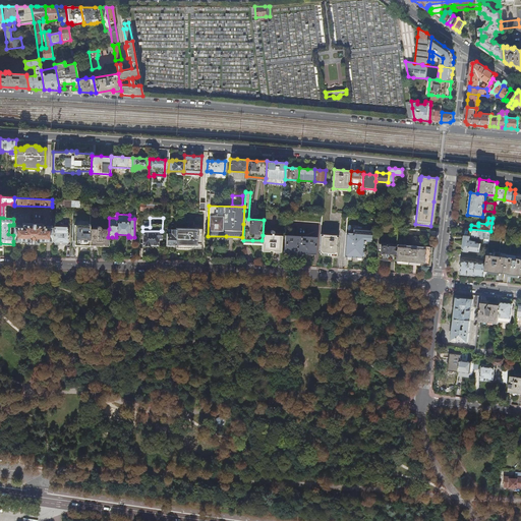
[(38,241),(51,242),(52,232),(52,226),(43,226),(43,224),(37,224),(37,223),(33,223),(33,224),(22,223),(22,225),(13,225),(13,232),(13,235),(13,241),(26,241),(26,243),(30,243),(31,244),(33,245),(34,244),(35,244),(35,243),(38,243),(38,241)]
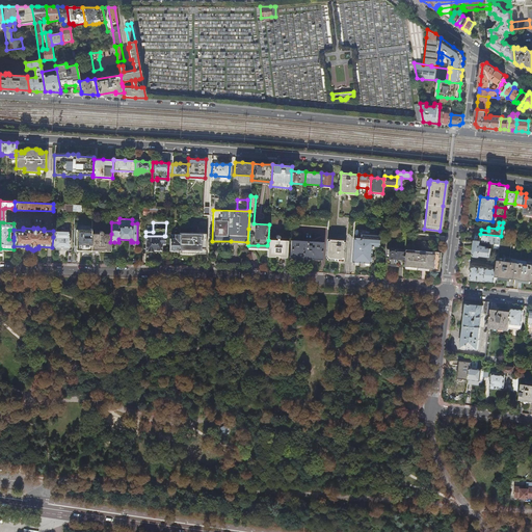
[(179,250),(179,251),(191,251),(204,251),(205,233),(197,233),(197,229),(186,228),(186,233),(180,232),(179,234),(179,242),(179,250)]
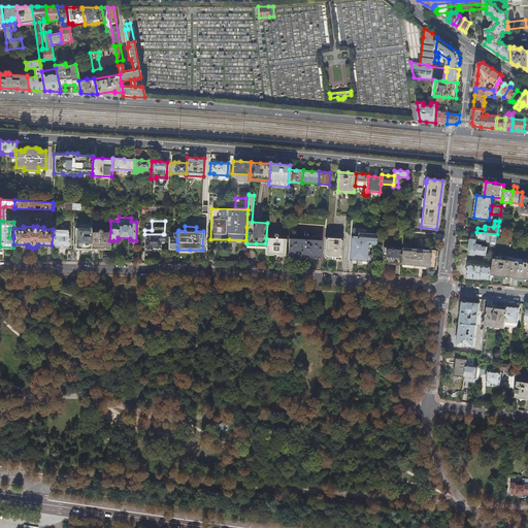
[(91,231),(91,227),(90,227),(90,228),(75,228),(75,249),(83,249),(91,249),(91,231)]
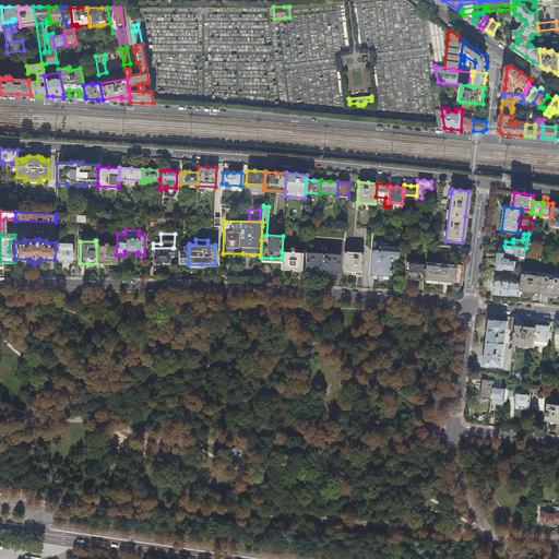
[(96,245),(96,263),(105,263),(116,264),(116,254),(117,246),(108,246),(108,244),(107,242),(105,242),(104,244),(104,246),(96,245)]
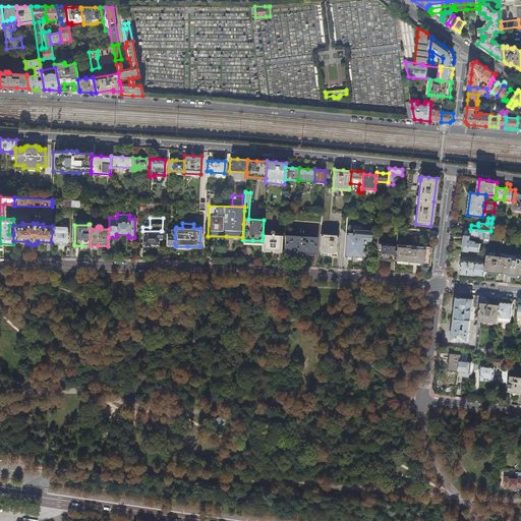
[(67,227),(55,227),(54,232),(54,242),(61,242),(68,242),(68,233),(67,232),(67,227)]
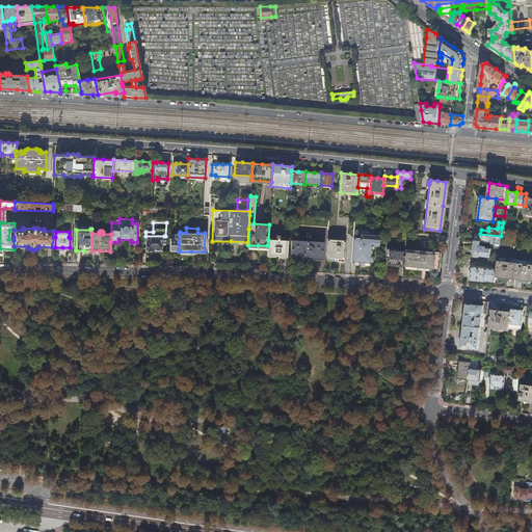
[(361,237),(353,237),(353,243),(351,261),(361,262),(370,263),(372,245),(379,245),(380,234),(361,233),(361,237)]
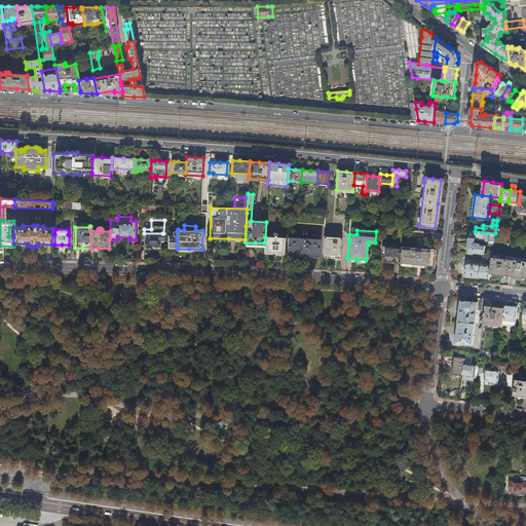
[(488,239),(494,240),(495,233),(475,231),(472,230),(471,237),(470,237),(467,252),(470,254),(474,255),(474,253),(485,255),(486,246),(481,245),(481,243),(480,243),(475,242),(476,238),(477,238),(477,239),(488,241),(488,239)]
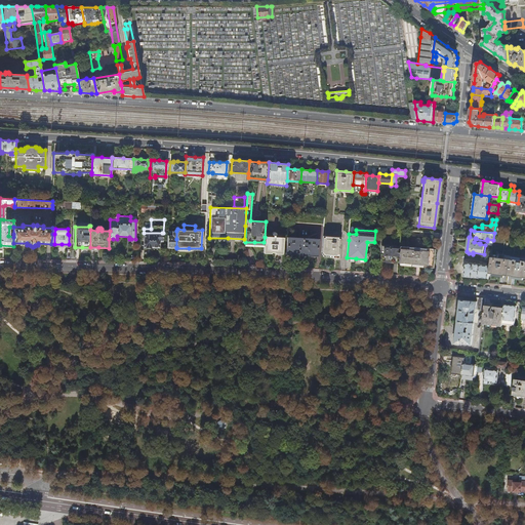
[(176,239),(176,231),(172,231),(171,235),(168,235),(167,241),(167,247),(171,247),(172,247),(176,247),(176,239)]
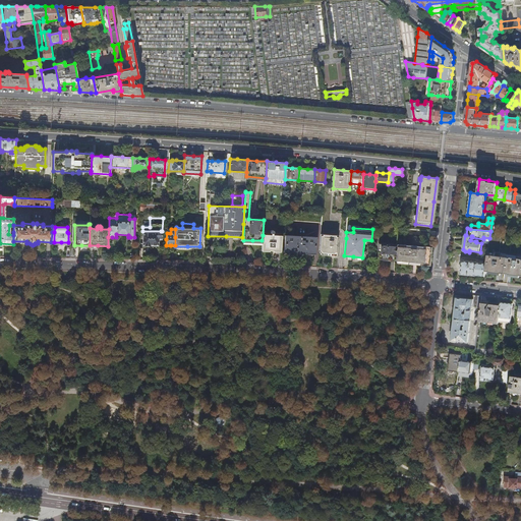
[(161,231),(142,231),(142,245),(151,245),(158,245),(158,239),(161,239),(161,231)]
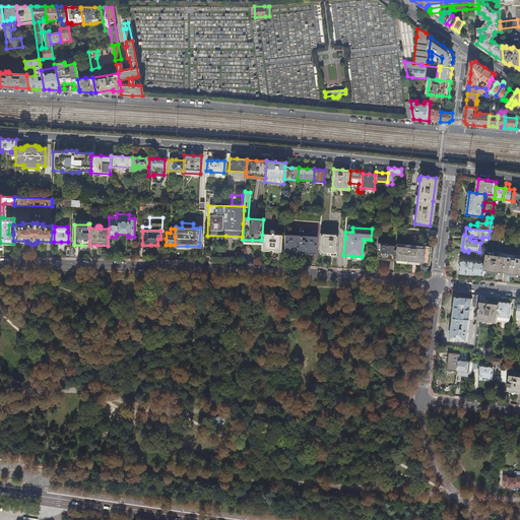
[(320,234),(319,252),(327,253),(335,254),(337,235),(320,234)]
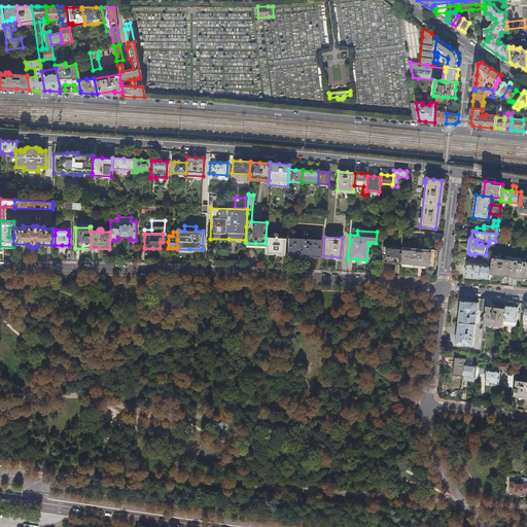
[(276,254),(283,255),(284,238),(266,238),(265,243),(265,254),(272,254),(272,253),(274,253),(276,253),(276,254)]
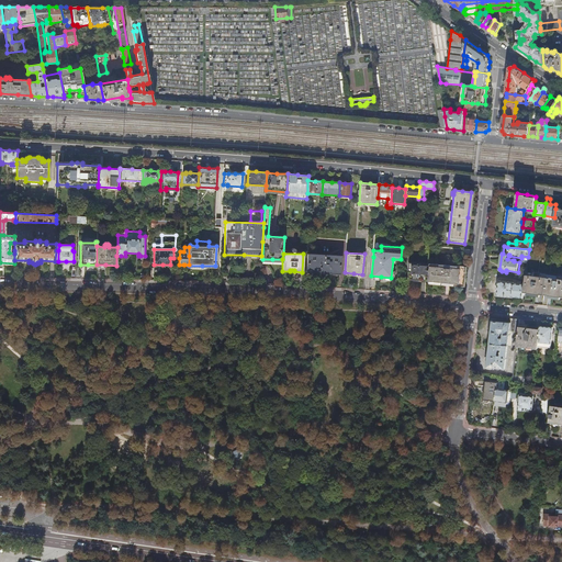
[(341,256),(307,254),(306,272),(323,273),(340,274),(341,256)]
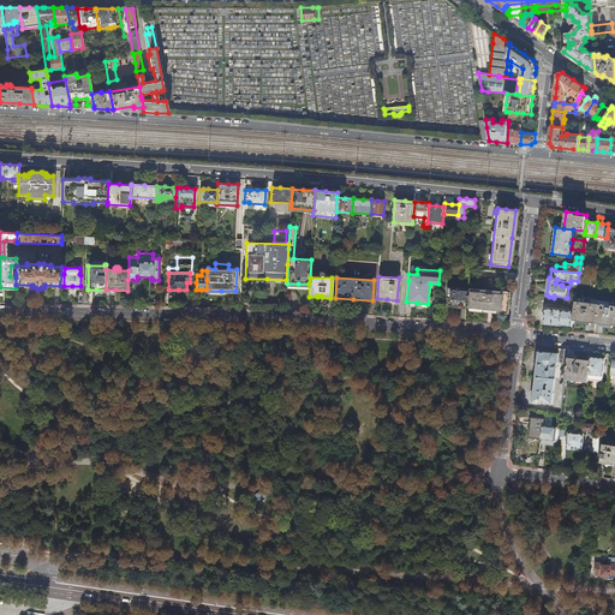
[(457,306),(466,308),(467,299),(469,288),(447,287),(446,305),(457,306)]
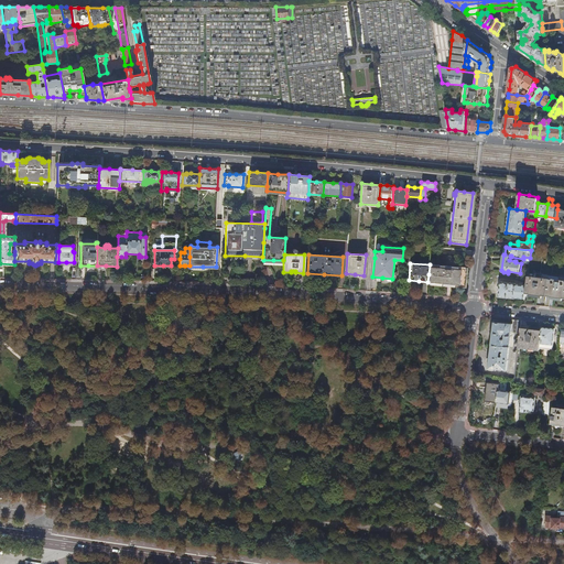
[(429,274),(427,282),(427,284),(446,285),(465,288),(467,268),(464,268),(449,267),(430,264),(429,274)]
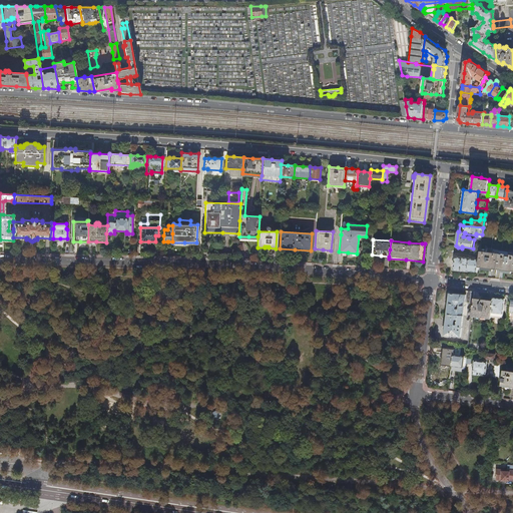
[(497,269),(499,253),(480,251),(479,260),(478,267),(482,268),(493,270),(493,269),(497,269)]
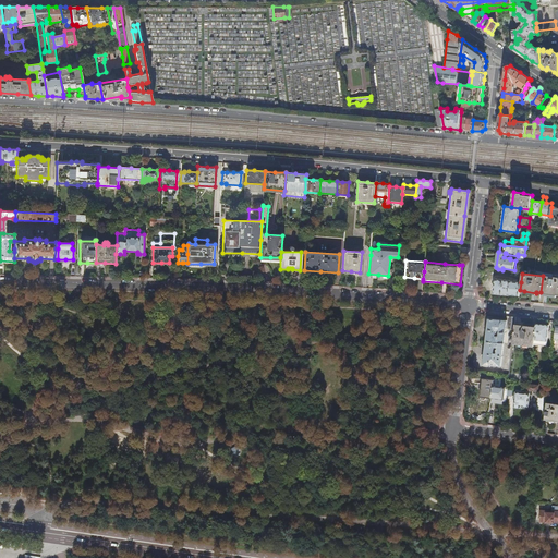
[(557,294),(557,277),(547,276),(546,277),(543,276),(541,292),(544,293),(557,295),(557,294)]
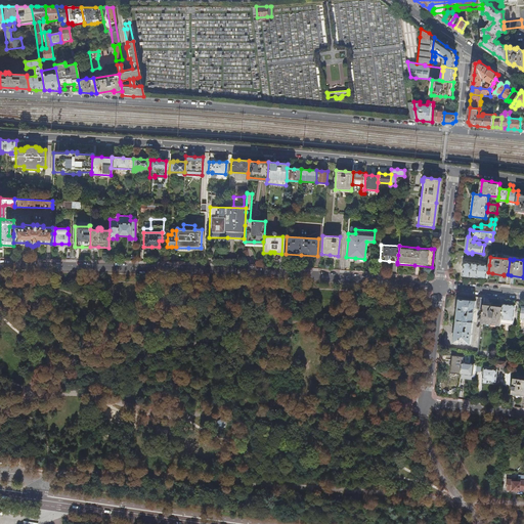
[(488,277),(488,272),(489,265),(479,264),(466,262),(464,275),(478,277),(478,276),(488,277)]
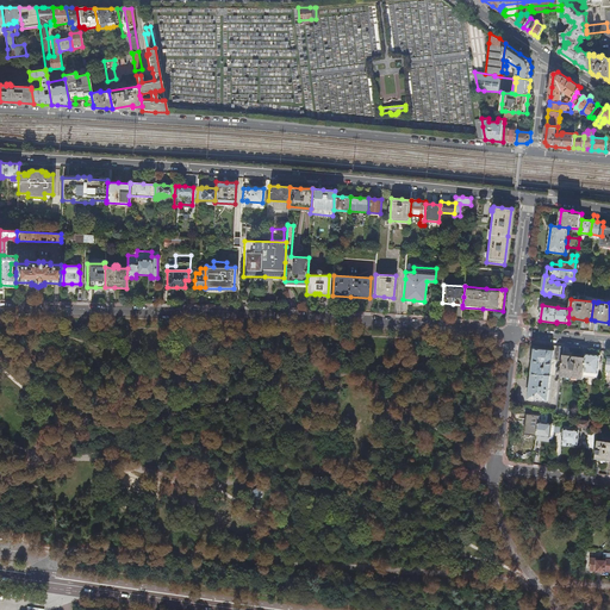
[(554,350),(535,348),(531,374),(528,398),(548,400),(554,350)]
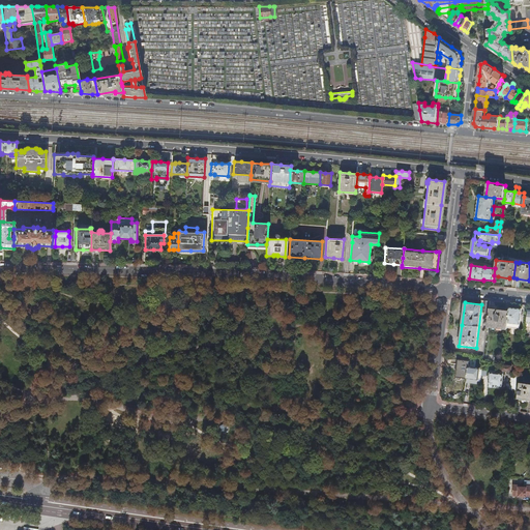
[(498,306),(490,305),(490,313),(488,326),(507,329),(508,323),(509,311),(497,310),(498,306)]
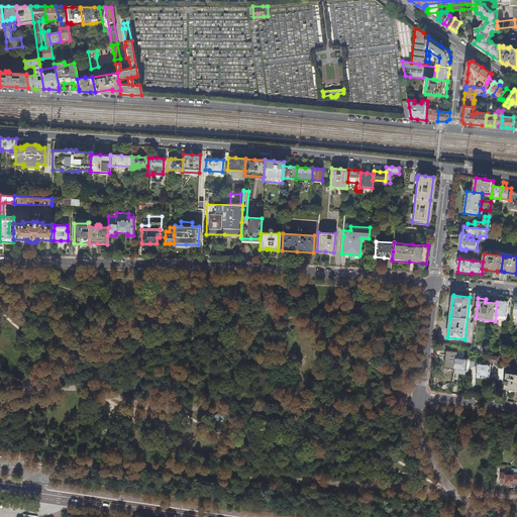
[(509,301),(497,300),(497,303),(496,315),(508,316),(509,301)]
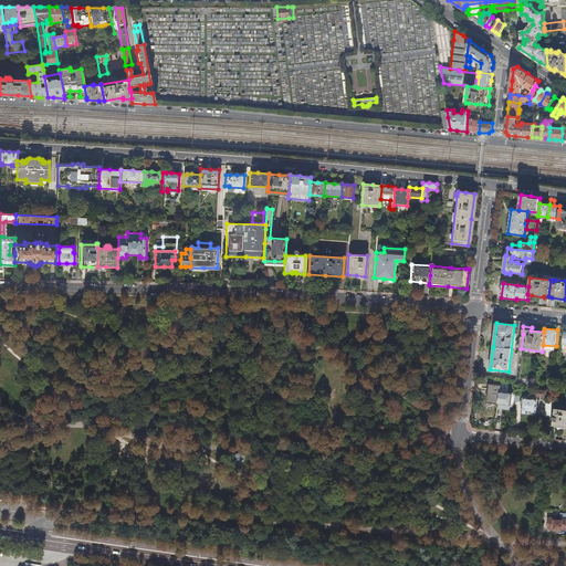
[(86,362),(87,360),(87,359),(87,357),(87,356),(86,354),(84,353),(82,353),(81,353),(79,353),(76,355),(76,357),(75,358),(76,362),(77,364),(80,364),(82,365),(83,364),(85,364),(86,362)]
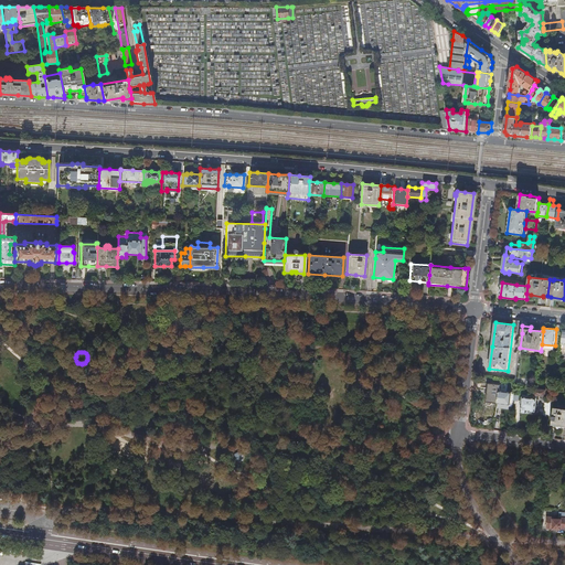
[(492,403),(498,403),(500,391),(500,385),(489,383),(487,402),(487,403),(488,405),(491,405),(492,404),(492,403)]
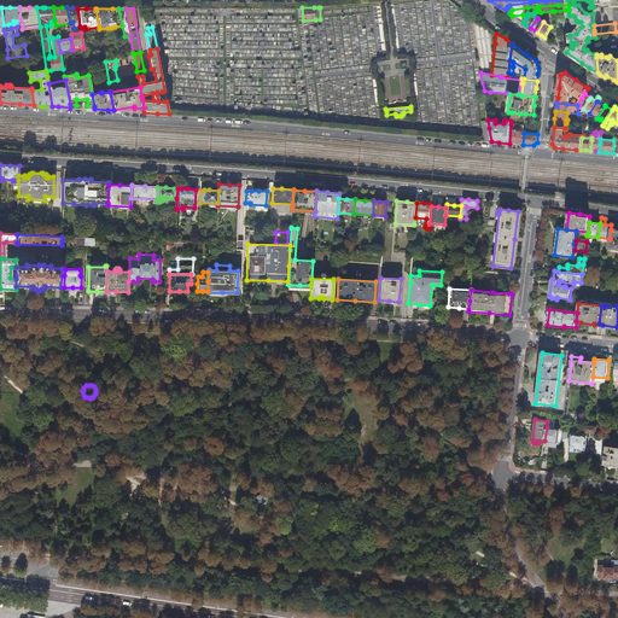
[(586,432),(607,435),(608,426),(598,425),(598,424),(592,423),(592,426),(586,425),(586,432)]
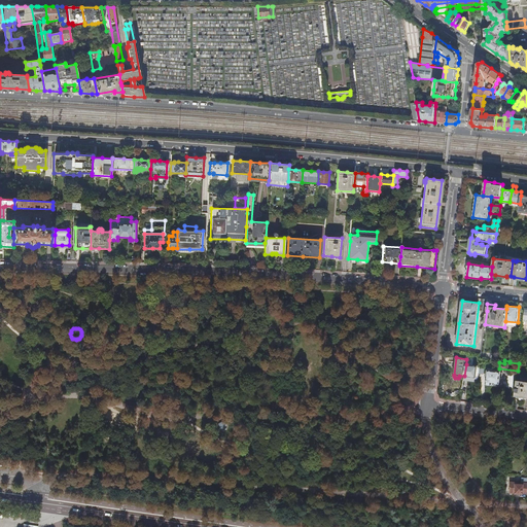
[(464,376),(479,378),(479,373),(480,366),(466,364),(464,376)]
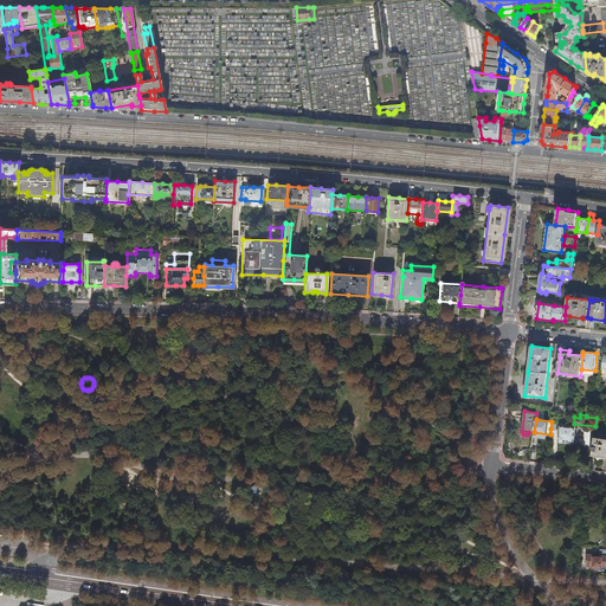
[(577,427),(561,425),(559,443),(566,443),(566,440),(574,442),(577,427)]
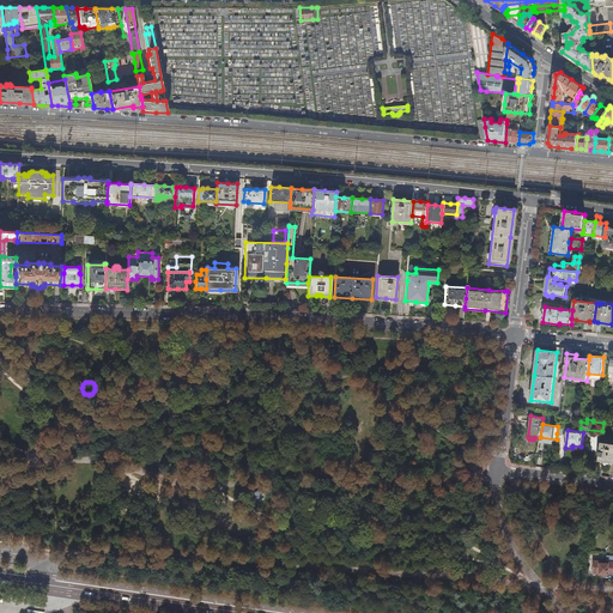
[(599,460),(612,462),(612,443),(601,442),(599,460)]
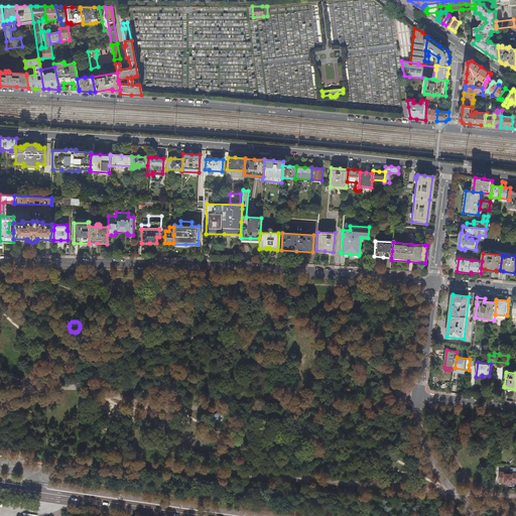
[(215,412),(210,415),(210,421),(216,424),(220,421),(220,415),(215,412)]
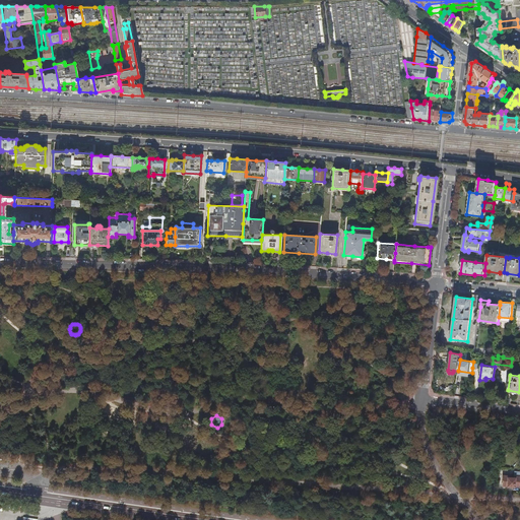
[(502,485),(514,488),(515,486),(519,486),(519,476),(519,472),(514,472),(514,475),(502,475),(502,485)]
